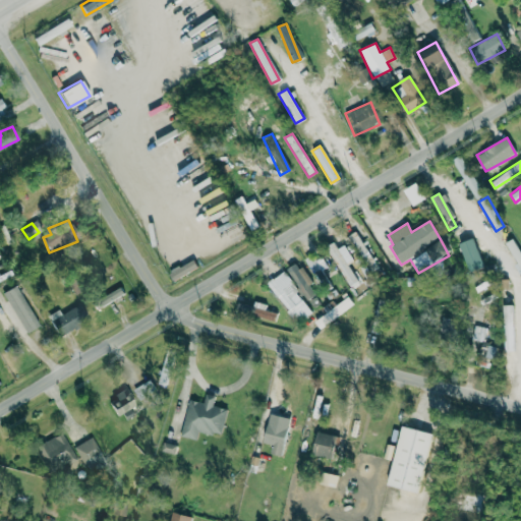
[(469,273),(483,268),(472,238),(458,244),(469,273)]
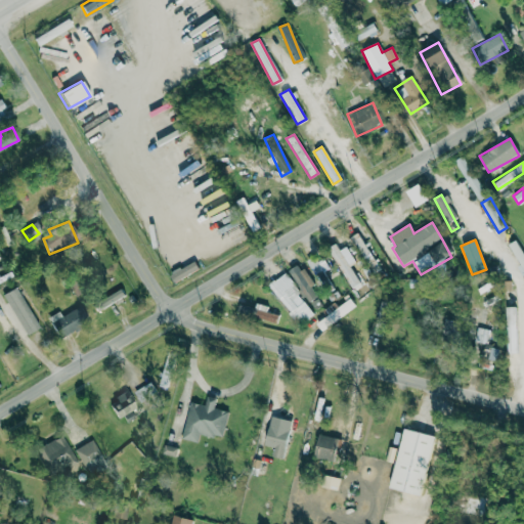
[(328,248),(352,290),(363,284),(353,266),(356,264),(346,246),(339,250),(336,244),(328,248)]
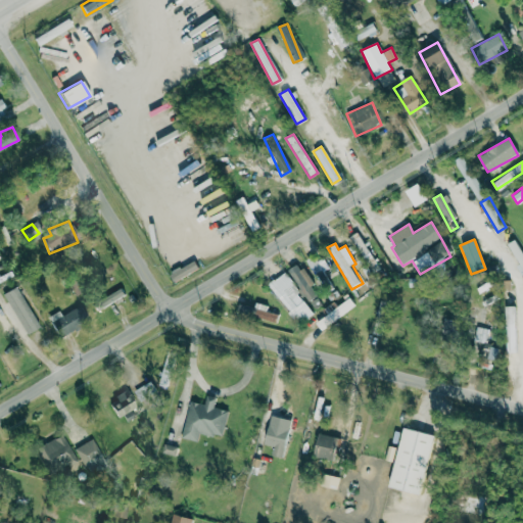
[(307,301),(320,293),(298,263),(286,271),(307,301)]
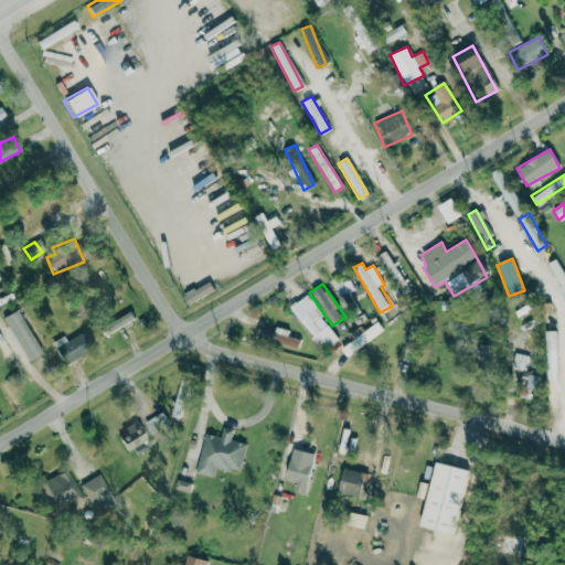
[(338,339),(305,296),(289,308),(322,351),(338,339)]
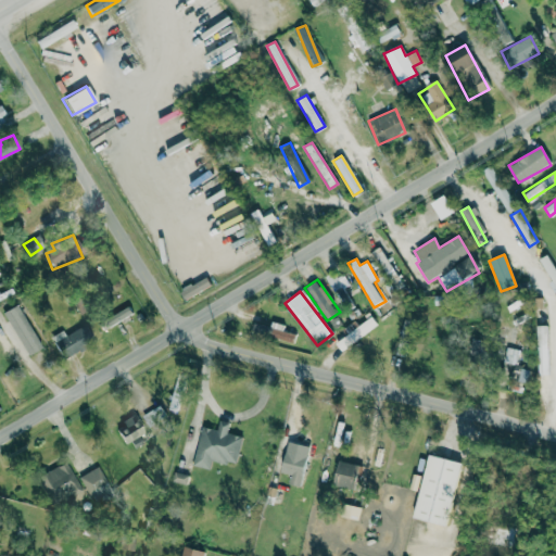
[(39,349),(17,304),(2,312),(24,356),(39,349)]
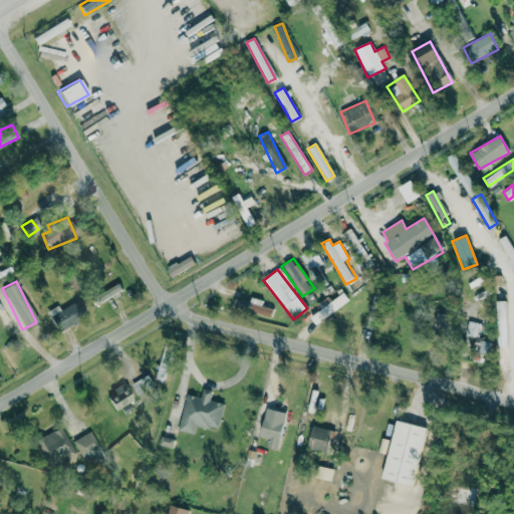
[(97,303),(111,295),(107,287),(93,295),(97,303)]
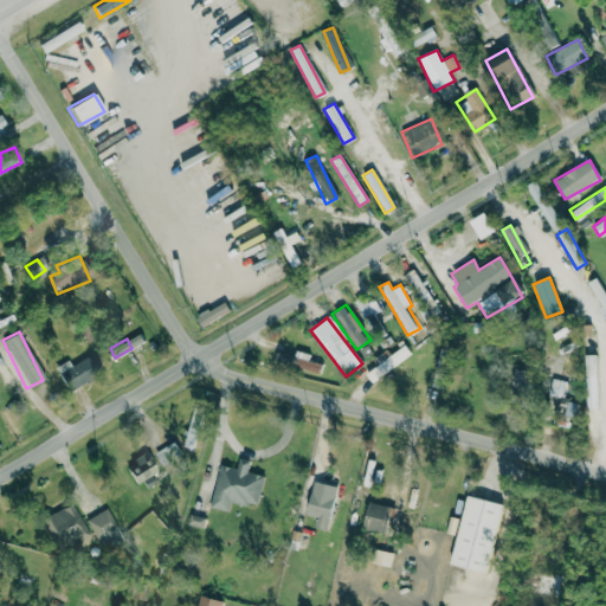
[(594,374),(593,342),(585,342),(586,374),(594,374)]
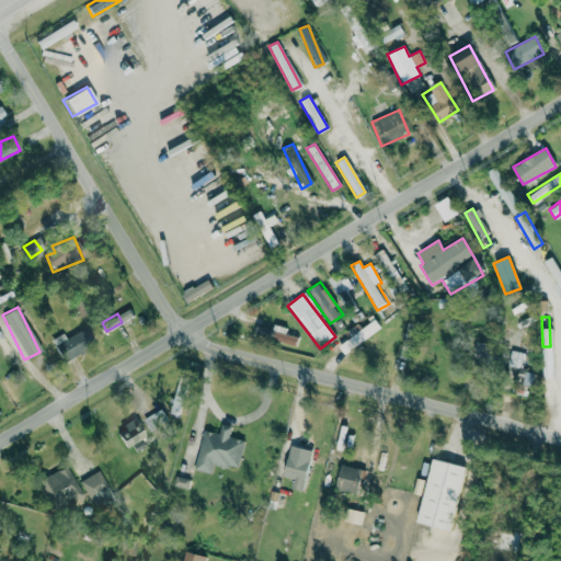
[(380,327),(374,319),(340,346),(345,354),(380,327)]
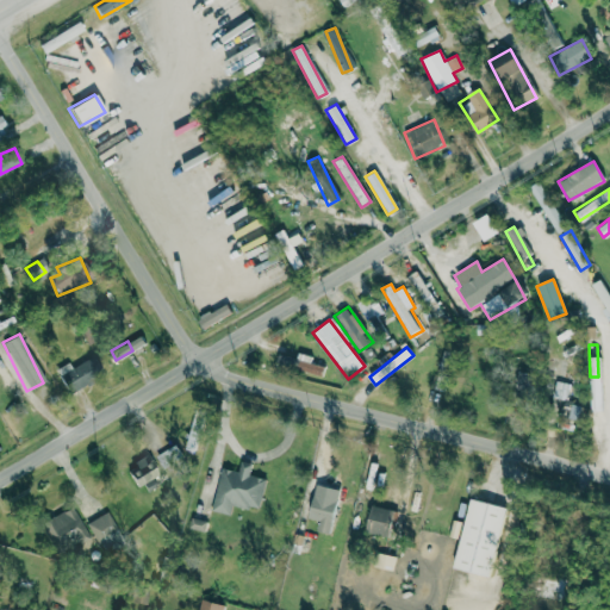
[(277,365),(321,378),(324,367),(279,354),(277,365)]
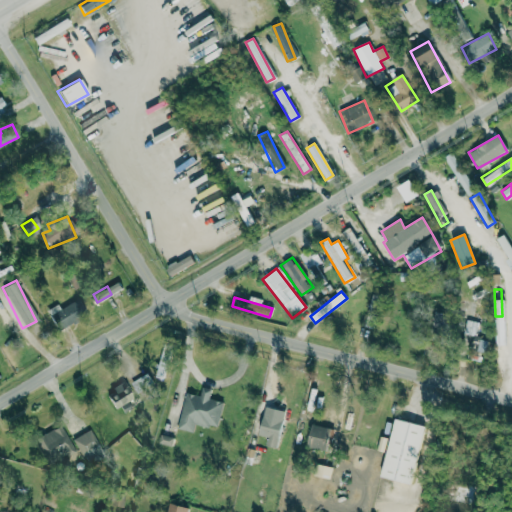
[(59,308),(58,305),(47,310),(56,330),(85,316),(78,300),(59,308)]
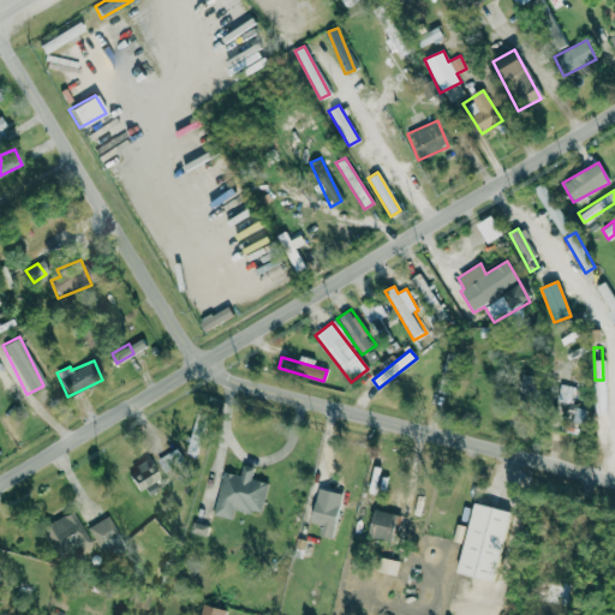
[(138,490),(157,481),(147,459),(127,470),(138,490)]
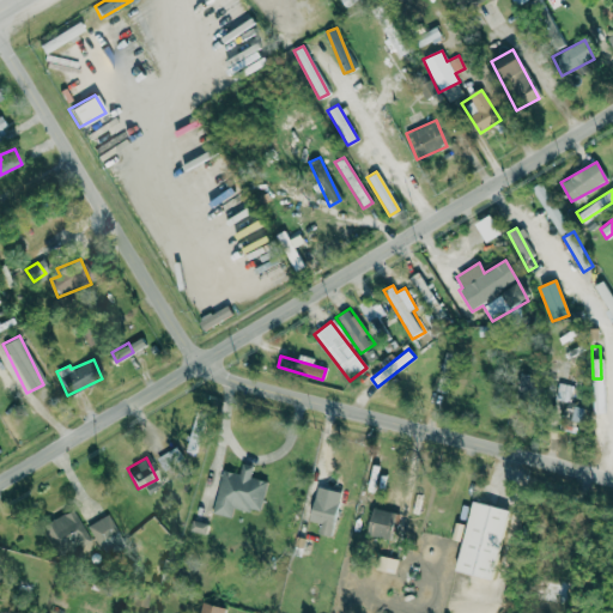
[(222,469),(212,513),(231,517),(234,507),(260,513),(267,481),(250,478),(253,466),(241,463),(240,473),(222,469)]
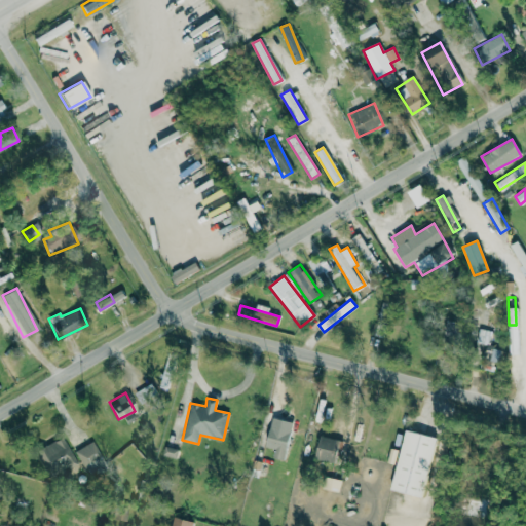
[(265,447),(274,449),(272,457),(284,459),(292,422),(271,418),(265,447)]
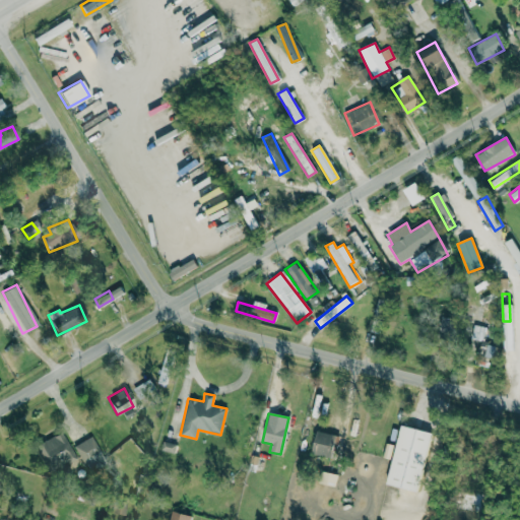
[(386,484),(417,492),(431,432),(399,426),(386,484)]
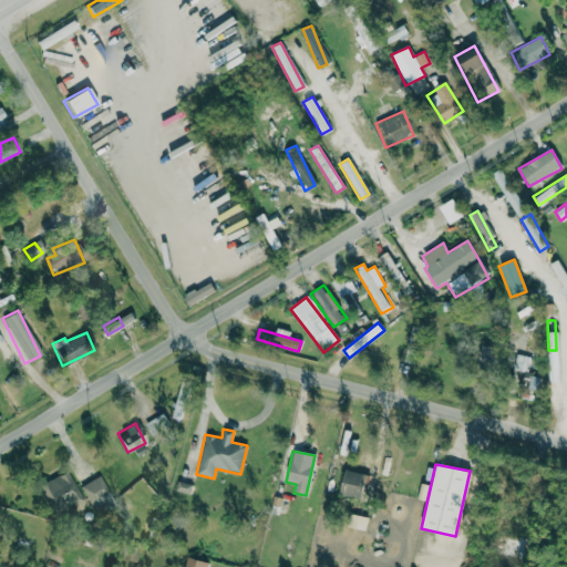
[(84,501),(65,471),(37,488),(57,519),(74,509),(73,507),(84,501)]
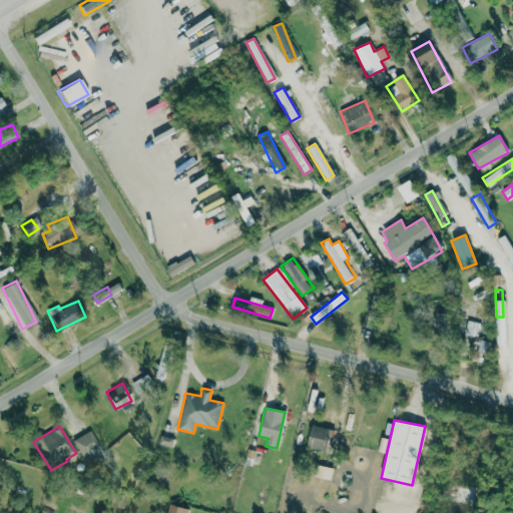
[(307,448),(325,451),(329,428),(311,426),(307,448)]
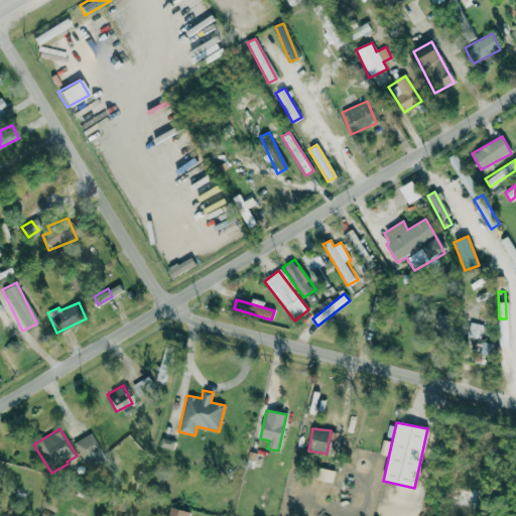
[(73,443),(81,458),(99,446),(90,432),(73,443)]
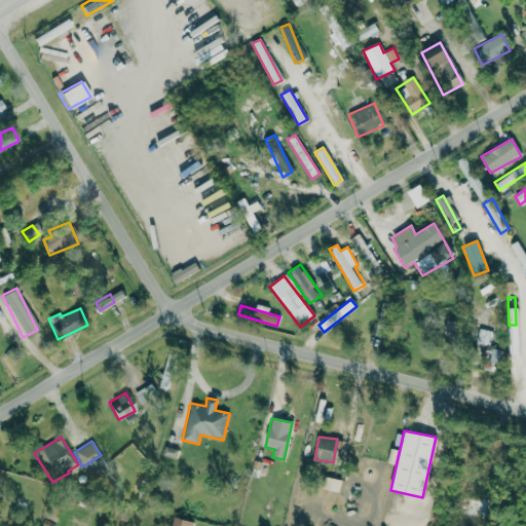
[(163,454),(175,458),(178,450),(166,446),(163,454)]
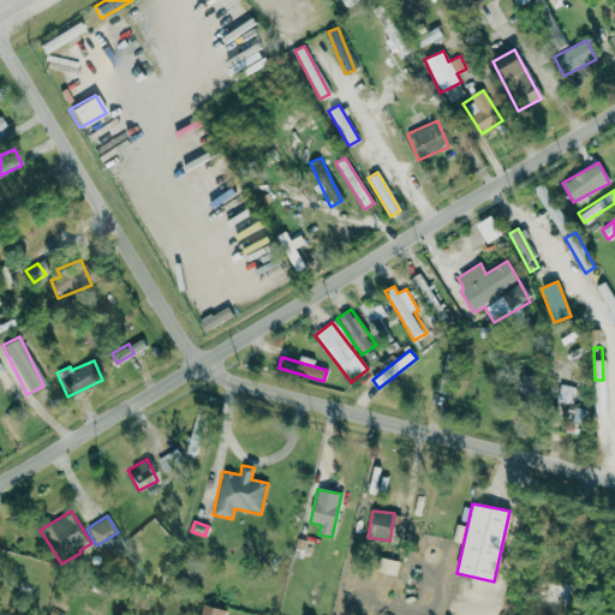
[(400,562),(378,556),(375,571),(395,577),(400,562)]
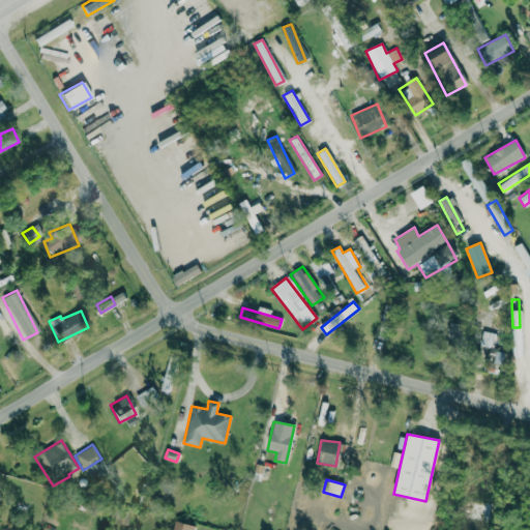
[(490,500),(464,500),(463,520),(490,521),(490,500)]
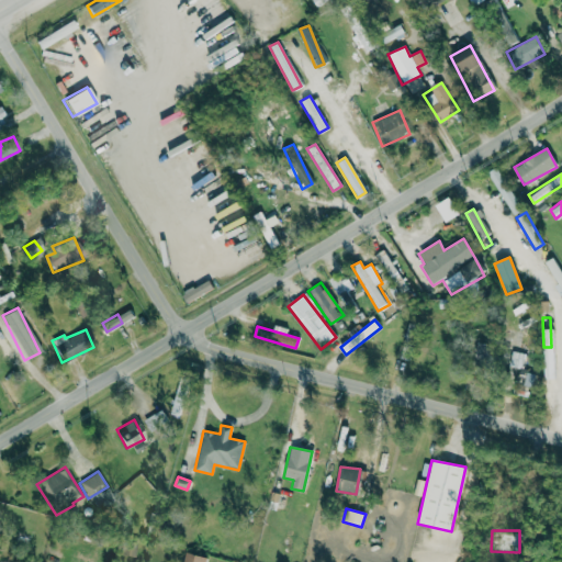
[(204,561),(206,557),(186,551),(181,561),(204,561)]
